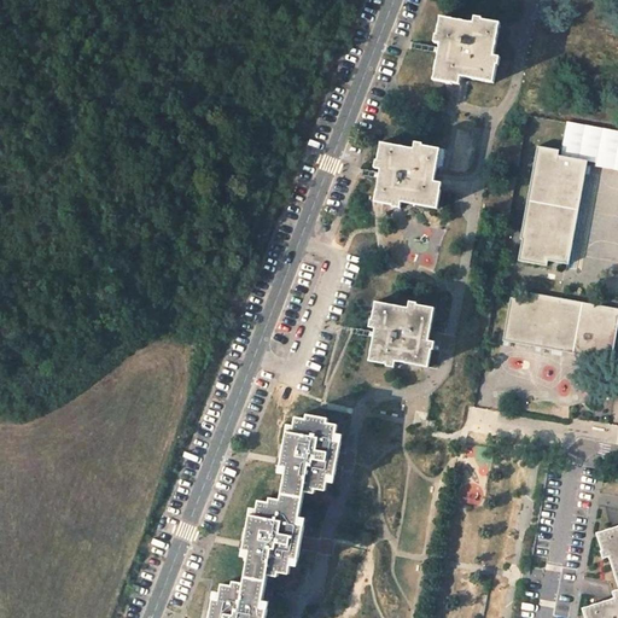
[(491,62),(494,46),(499,22),(481,18),(479,23),(441,16),(437,34),(441,35),(433,77),(452,81),(453,74),(493,81),(496,63),(491,62)]
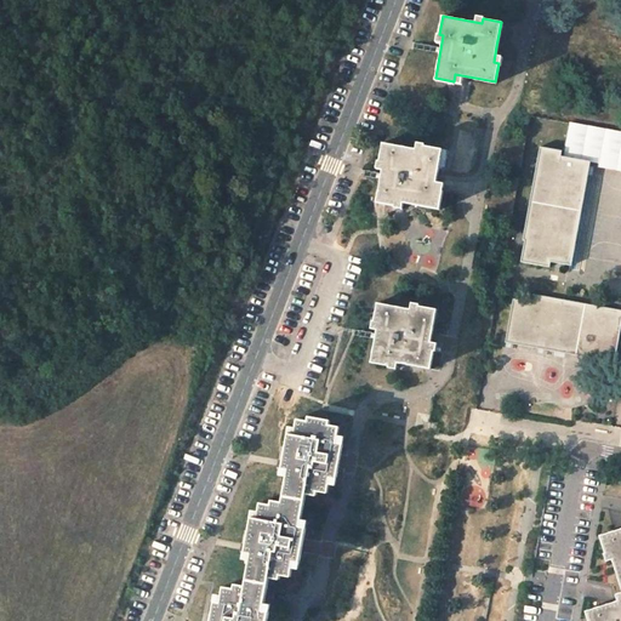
[(568,123),(562,157),(581,160),(587,126),(568,123)]
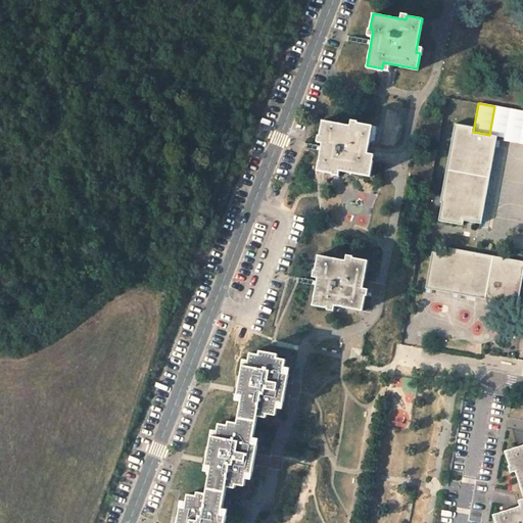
[(522,110),(494,106),(489,135),(496,136),(504,138),(505,134),(522,136),(522,110)]
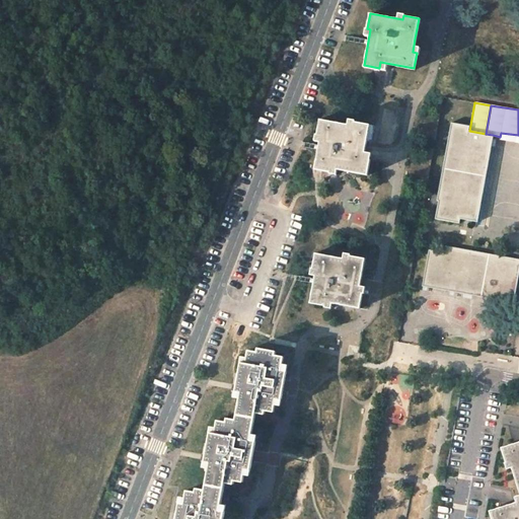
[(363,158),(365,149),(369,124),(354,122),(353,126),(319,120),(316,134),(320,135),(313,168),(328,171),(328,168),(366,174),(369,159),(363,158)]
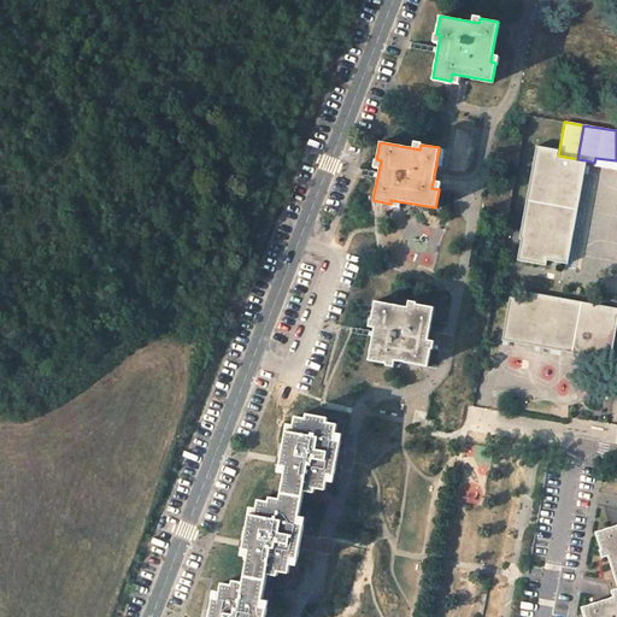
[(566,263),(586,160),(577,159),(558,156),(556,156),(557,150),(536,146),(519,238),(521,238),(517,259),(545,264),(546,259),(566,263)]
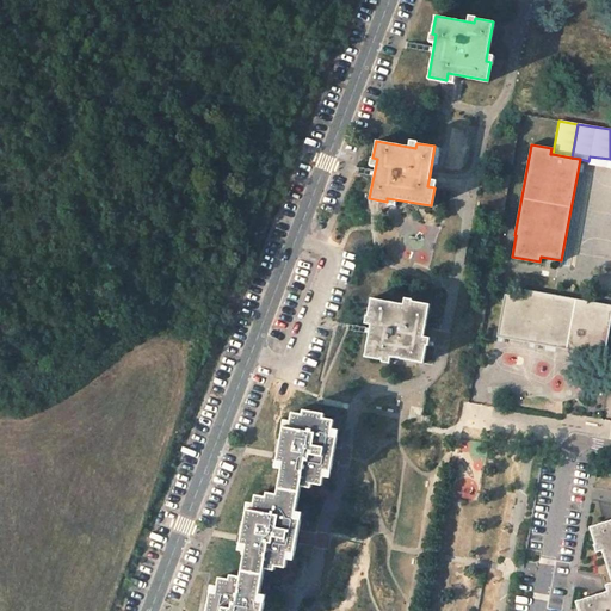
[(251,258),(247,255),(241,251),(234,260),(244,267),(251,258)]
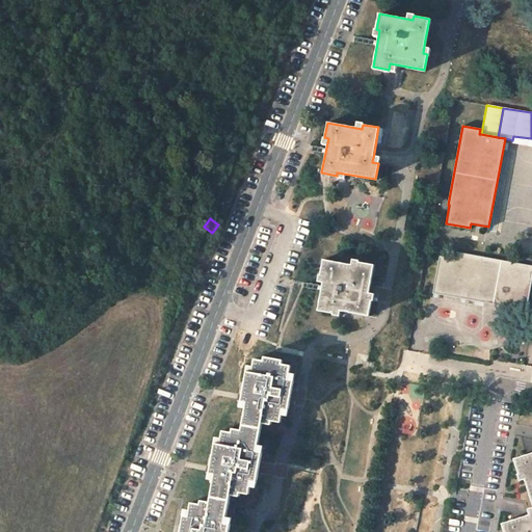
[(432,292),(525,310),(531,273),(531,265),(454,251),(452,259),(440,257),(432,292)]
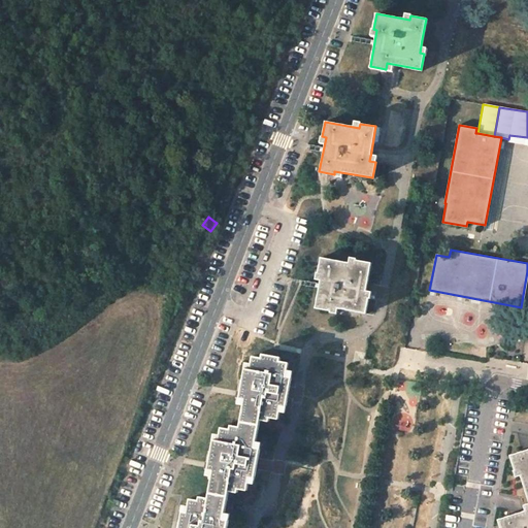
[(363,295),(365,285),(369,262),(352,259),(352,263),(320,257),(317,273),(321,274),(315,307),(331,310),(331,306),(365,312),(368,296),(363,295)]
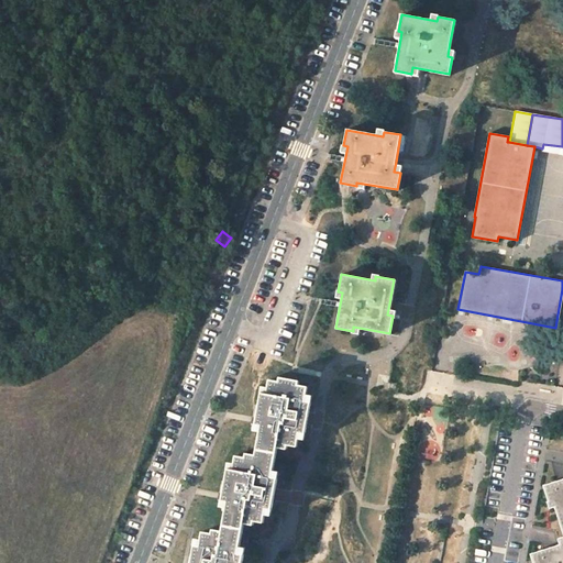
[(304,433),(307,414),(309,401),(302,401),(306,386),(298,385),(298,382),(277,377),(276,382),(268,381),(266,394),(261,393),(254,423),(261,424),(255,449),(277,453),(277,448),(287,449),(288,444),(296,445),(298,432),(304,433)]
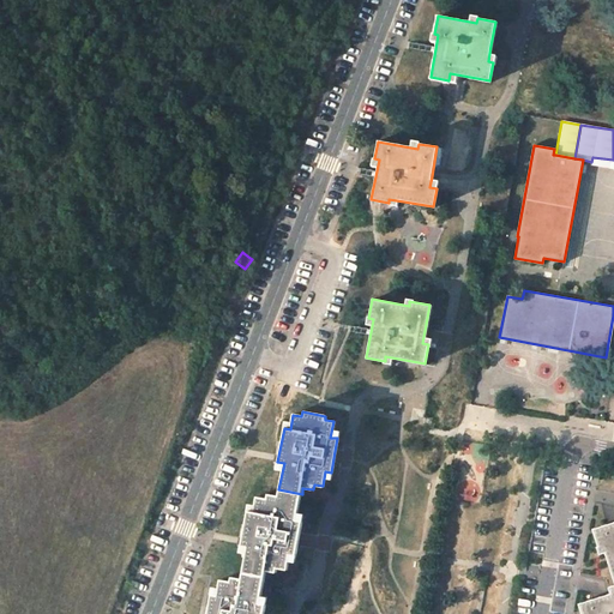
[(251,541),(245,572),(264,576),(264,570),(275,572),(276,566),(287,569),(290,548),(295,548),(299,529),(301,517),(298,516),(302,494),(278,489),(278,495),(269,494),(269,497),(258,495),(256,509),(251,507),(245,540),(251,541)]
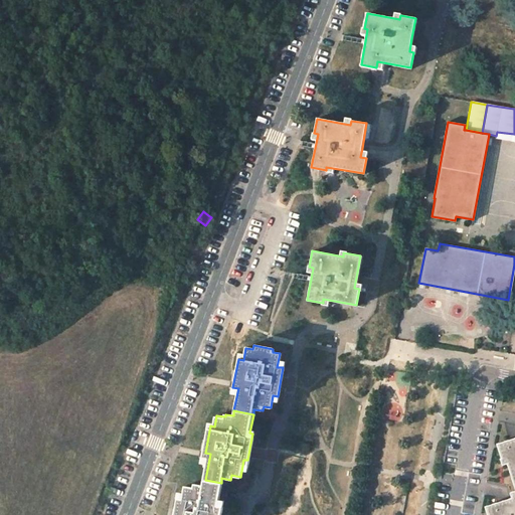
[(514,440),(499,446),(504,461),(509,459),(514,477),(514,440)]
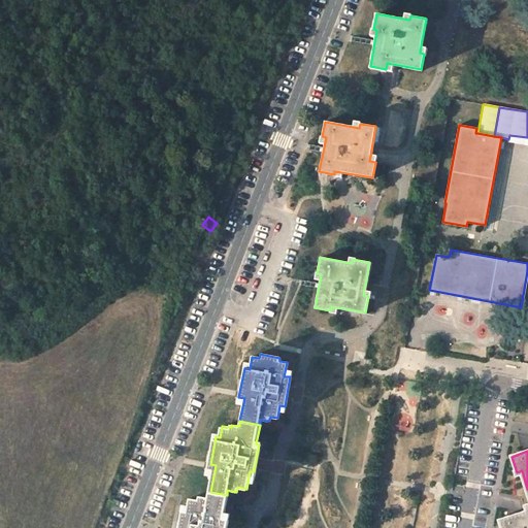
[(222,521),(227,495),(210,492),(208,500),(196,498),(196,502),(187,501),(185,514),(180,513),(177,527),(225,527),(226,522),(222,521)]
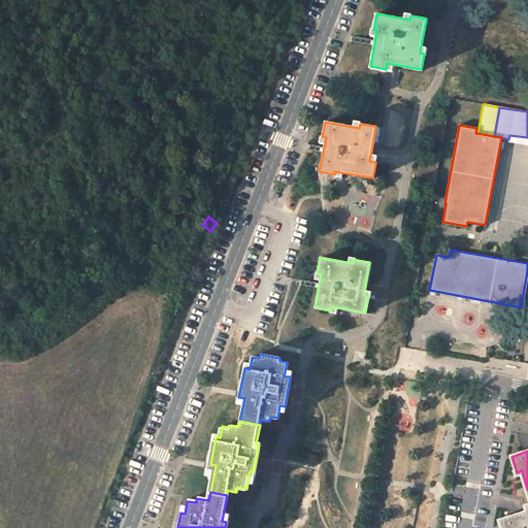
[(527,527),(527,512),(500,522),(501,527),(527,527)]
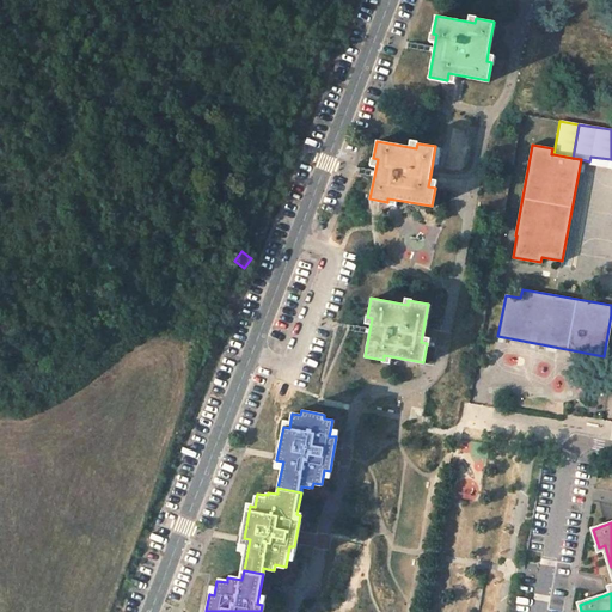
All buildings are outlined.
